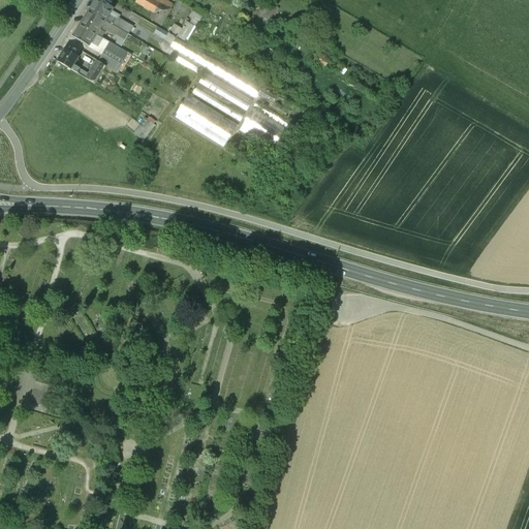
[(113,9),(98,0),(95,0),(89,11),(105,21),(109,17),(113,9)]
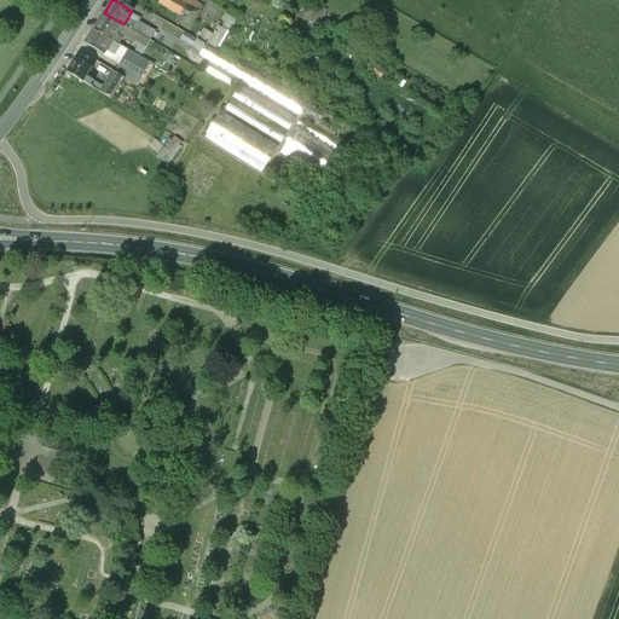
[(179,0),(160,0),(158,4),(180,16),(175,24),(189,32),(195,22),(190,19),(196,10),(179,0)]
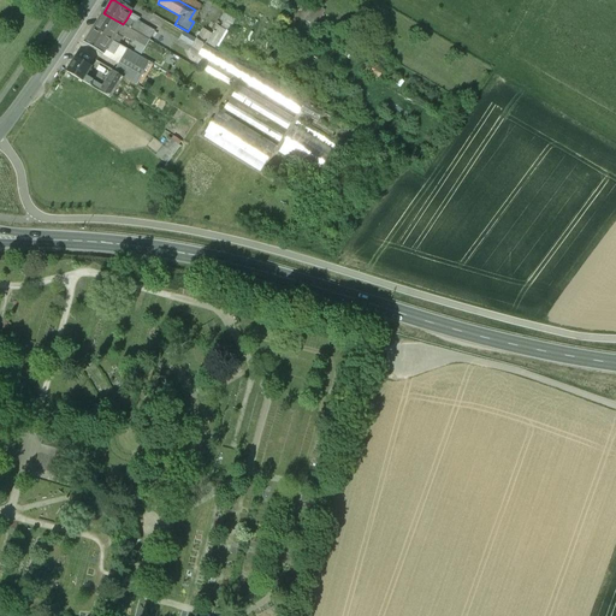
[(202,6),(190,0),(178,0),(195,10),(199,12),(202,6)]
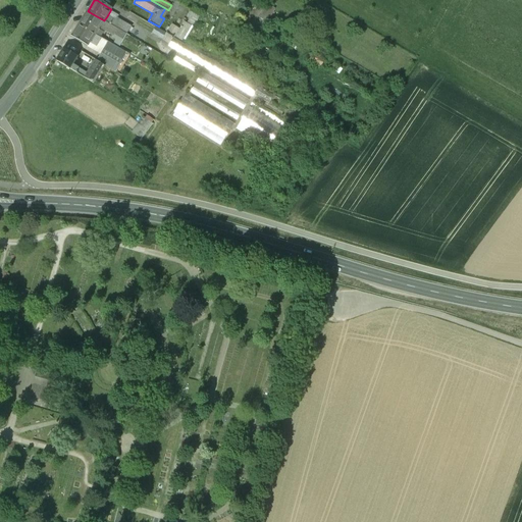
[(104,20),(88,11),(79,24),(95,34),(104,20)]
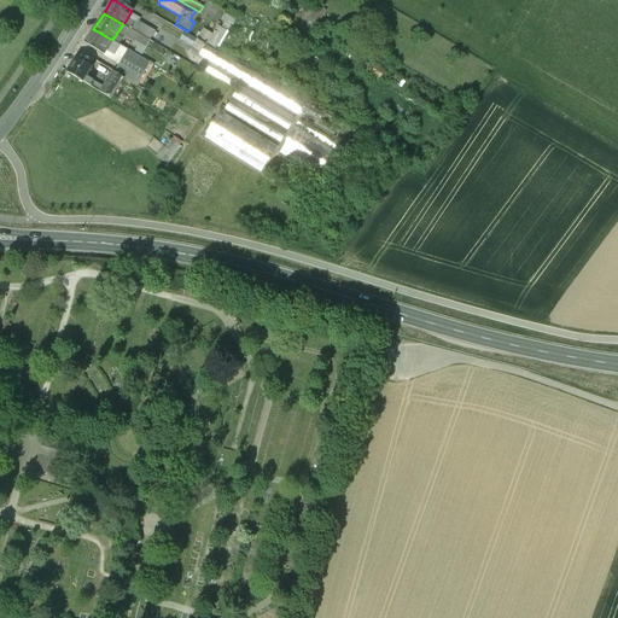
[(136,24),(127,19),(123,24),(129,29),(136,33),(139,27),(136,24)]
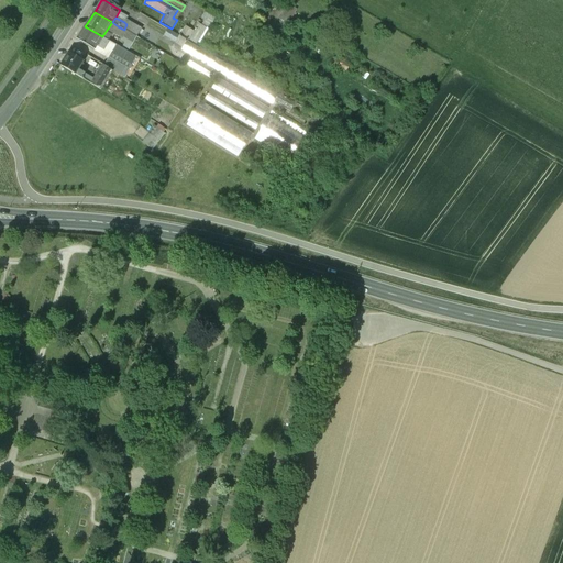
[(102,36),(85,26),(77,40),(94,51),(101,39),(102,36)]
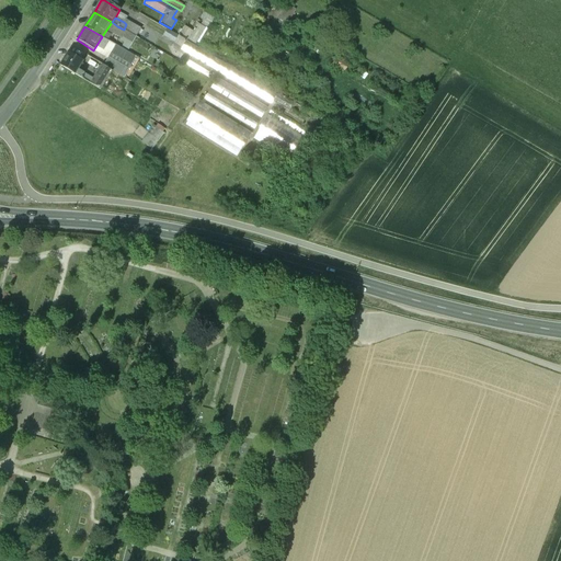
[(124,30),(117,26),(114,33),(119,36),(123,38),(127,31),(124,30)]
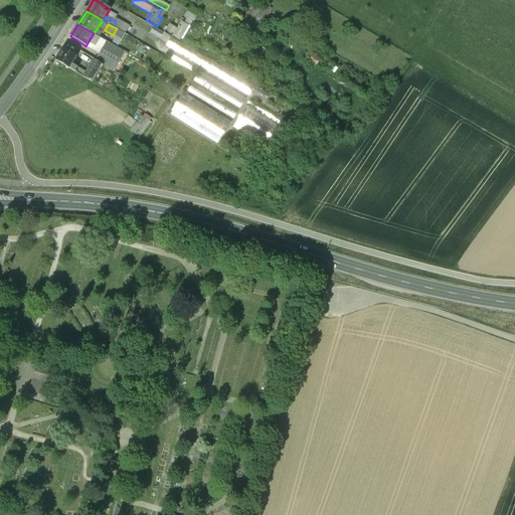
[(177,29),(169,25),(164,33),(172,37),(177,29)]
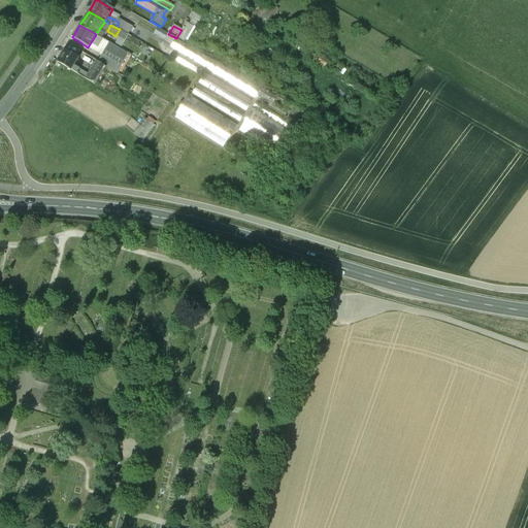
[(110,42),(96,34),(95,36),(96,40),(107,47),(108,45),(110,42)]
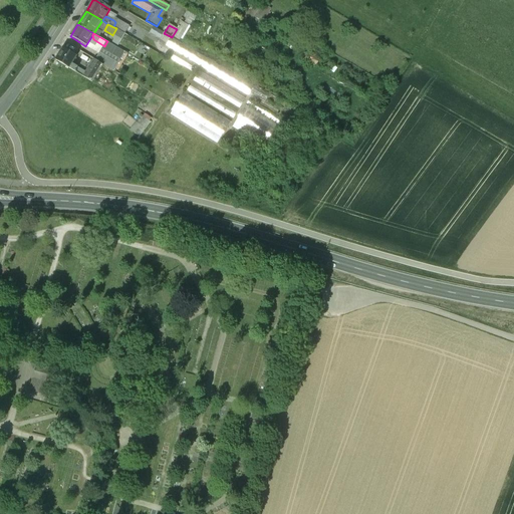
[(197,52),(171,37),(166,46),(192,61),(197,52)]
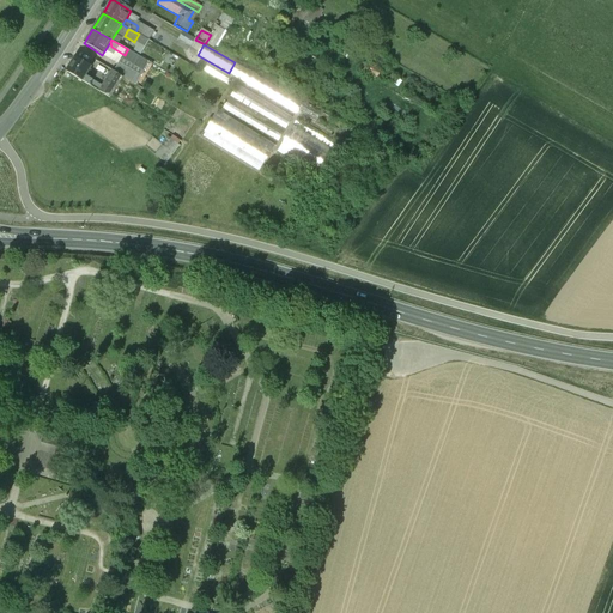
[(132,55),(125,67),(133,72),(141,58),(133,53),(132,55)]
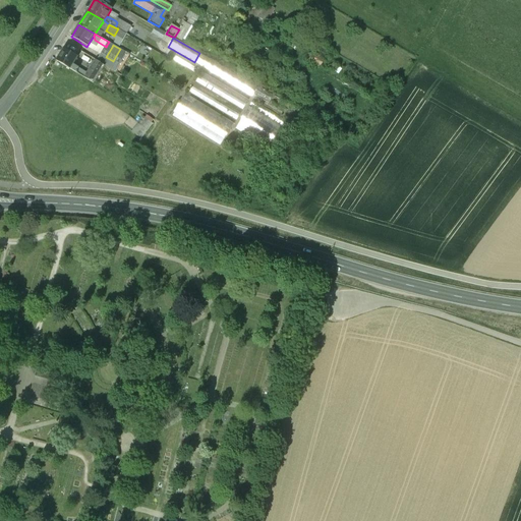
[(77,57),(63,48),(56,60),(70,68),(71,66),(77,57)]
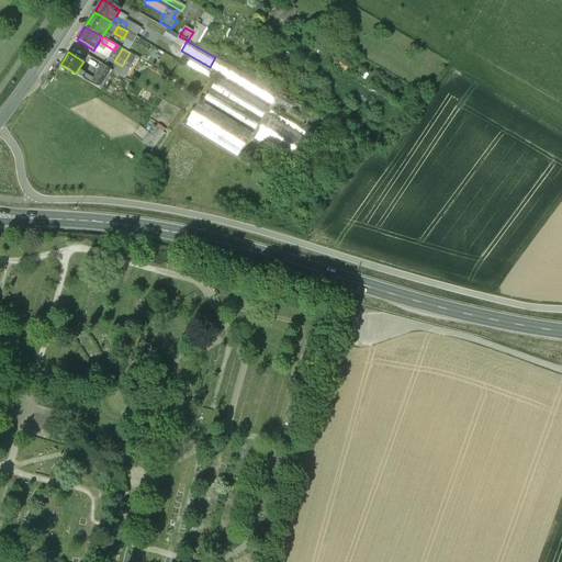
[(114,62),(109,58),(104,65),(113,70),(117,74),(122,66),(114,62)]
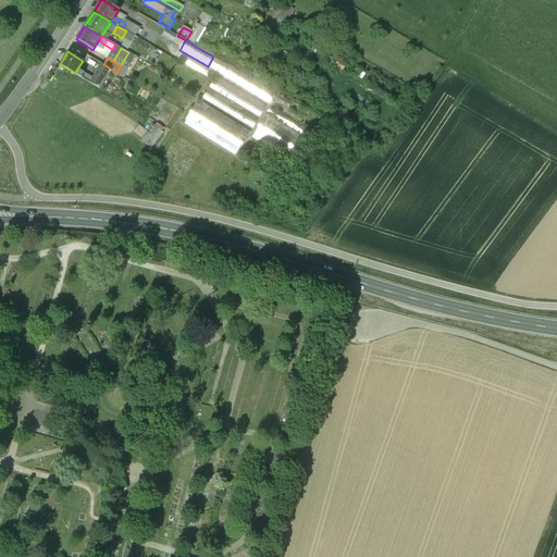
[(103,64),(101,63),(98,70),(108,76),(112,70),(103,64)]
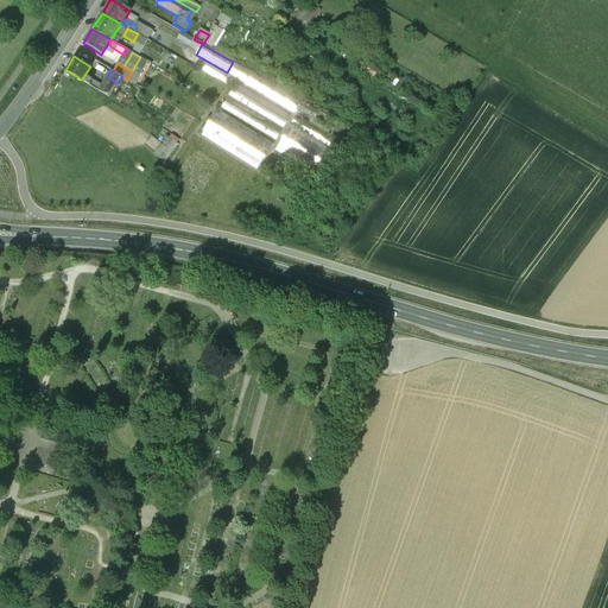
[(390,74),(387,80),(399,84),(400,78),(390,74)]
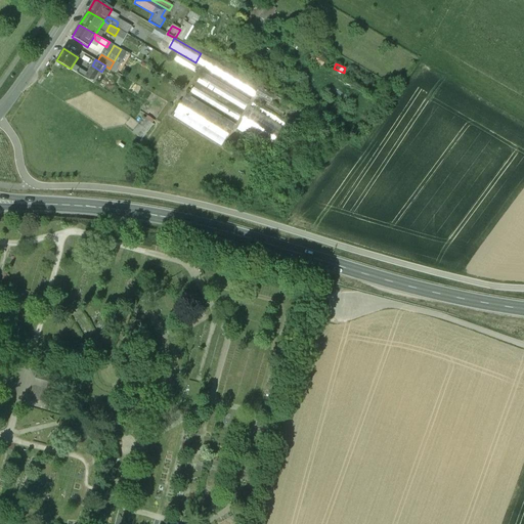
[(101,72),(92,66),(86,75),(84,78),(94,84),(101,72)]
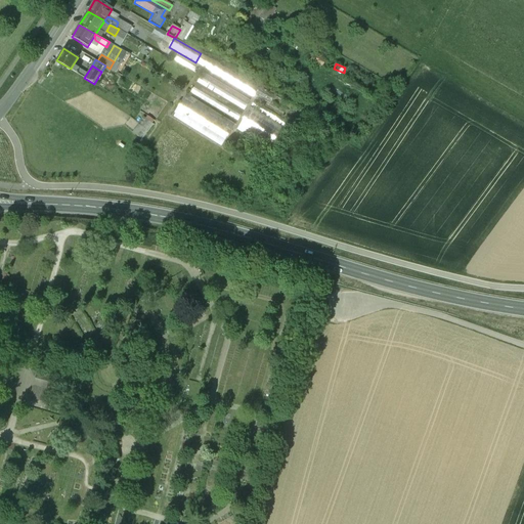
[(82,73),(72,67),(71,69),(81,75),(82,73)]
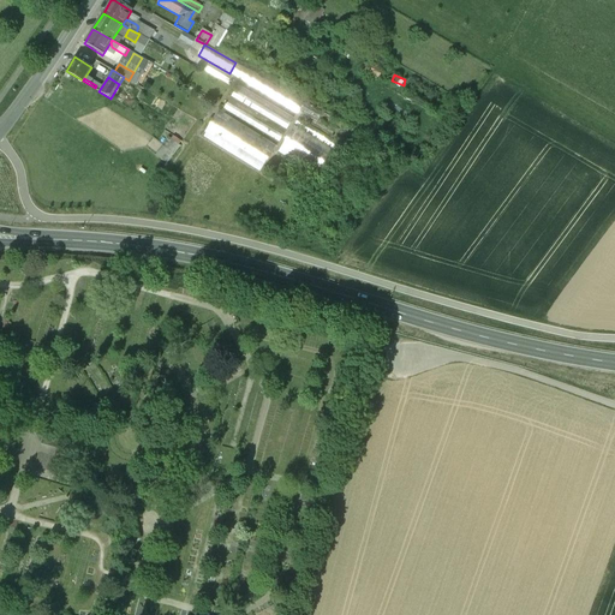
[(240,83),(226,109),(281,142),(297,117),(240,83)]
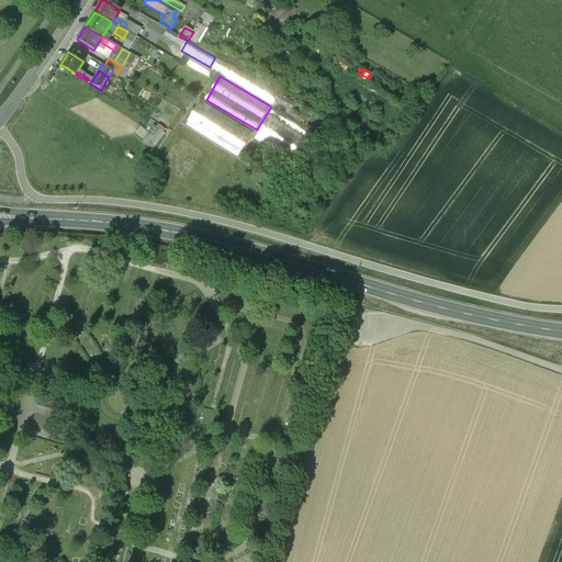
[(143,98),(152,100),(155,91),(146,88),(143,98)]
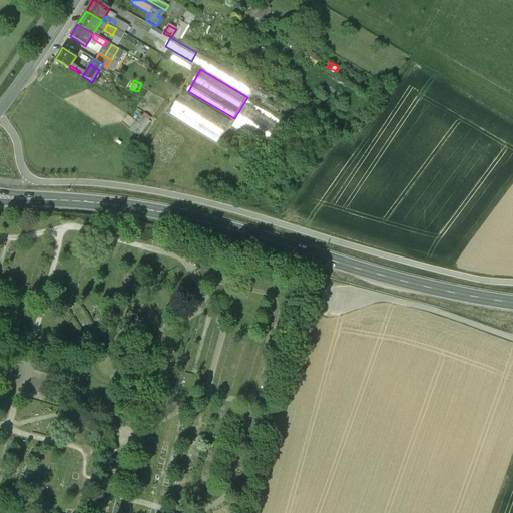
[(181,93),(169,114),(218,143),(231,122),(181,93)]
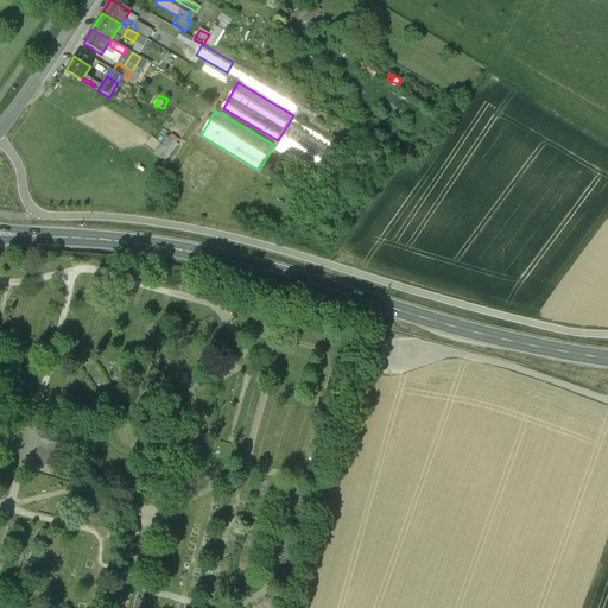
[(296,118),(277,150),(323,178),(343,146),(296,118)]
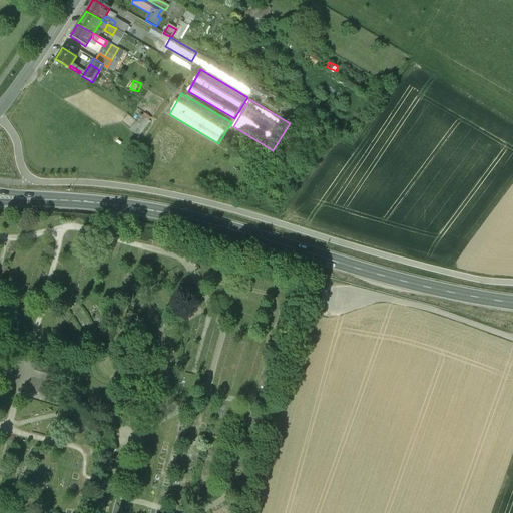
[(131,128),(140,135),(154,117),(145,110),(131,128)]
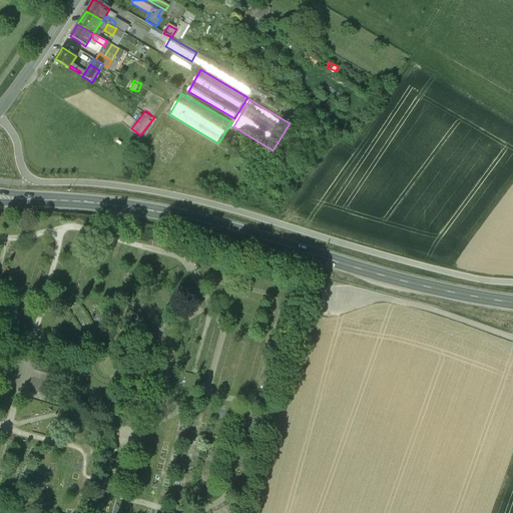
[(37,363),(29,390),(47,395),(54,368),(37,363)]
